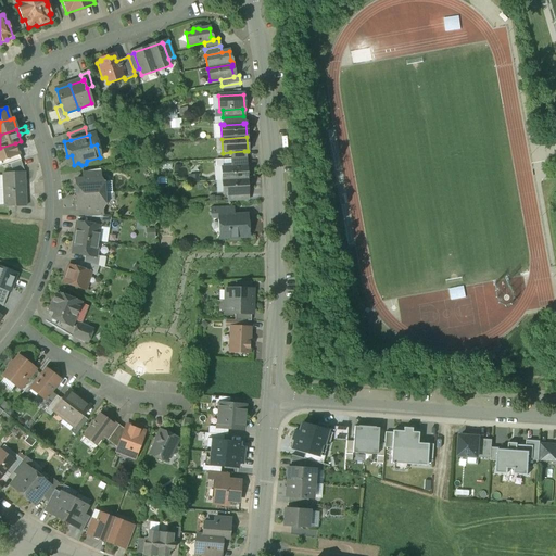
[(0,148),(0,160),(0,161),(19,154),(15,143),(0,148)]
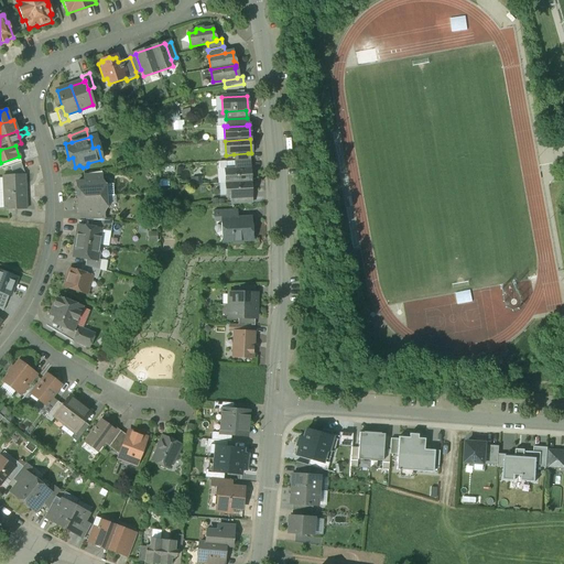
[(19,156),(0,163),(2,170),(21,163),(19,156)]
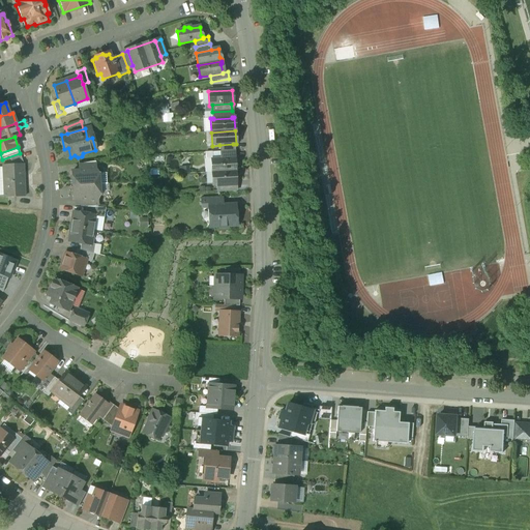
[(24,165),(20,153),(2,159),(2,166),(24,165)]
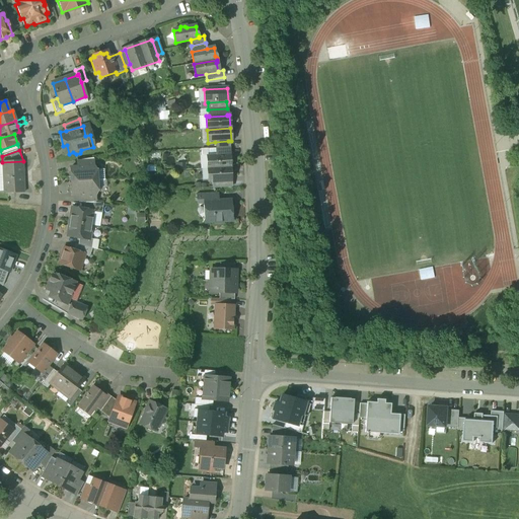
[(229,155),(216,155),(207,155),(207,169),(230,167),(230,154),(229,154),(229,155)]
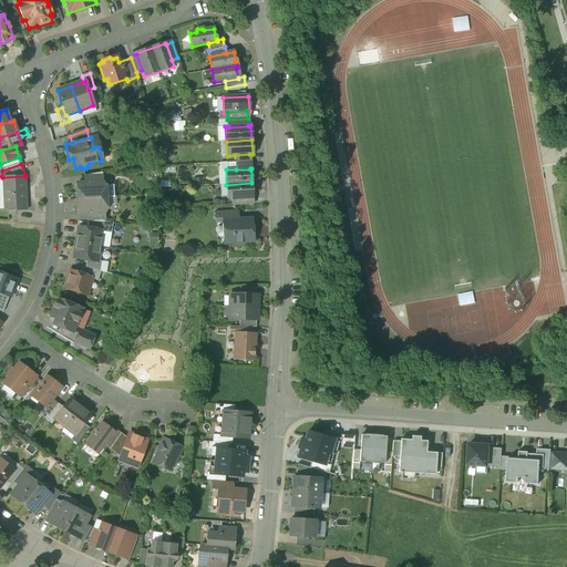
[(102,173),(84,176),(84,183),(103,182),(102,182),(102,173)]
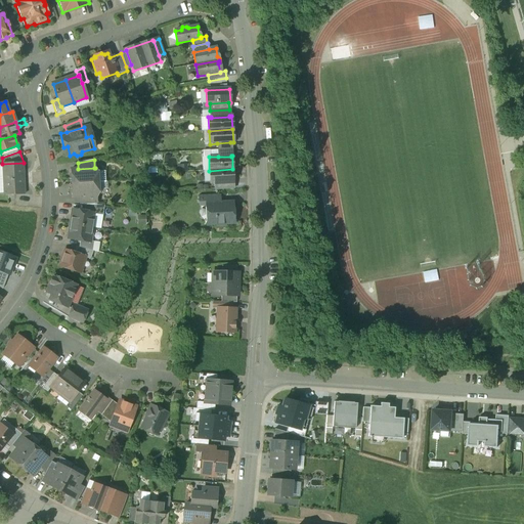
[(24,163),(2,164),(4,195),(25,194),(24,163)]
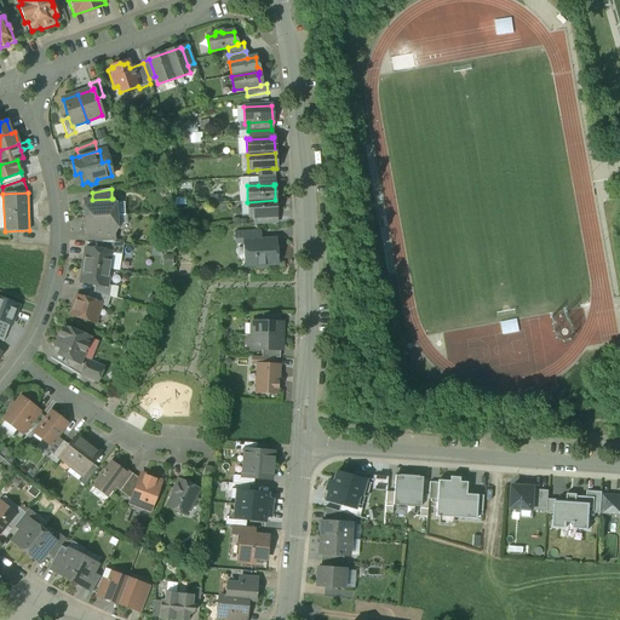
[(92,200),(84,201),(85,206),(87,210),(87,217),(115,216),(115,204),(115,202),(113,199),(92,200)]
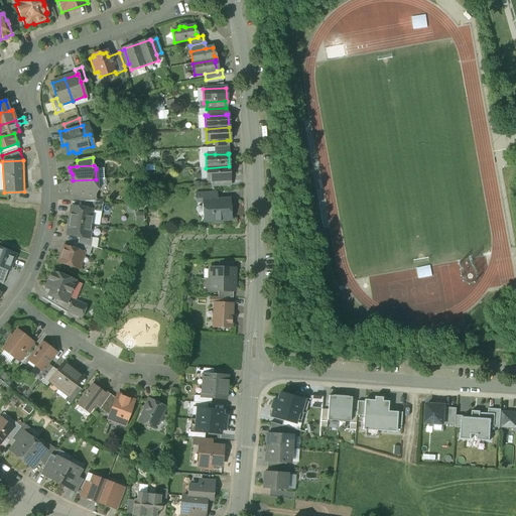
[(229,166),(206,168),(207,181),(212,180),(230,179),(229,166)]
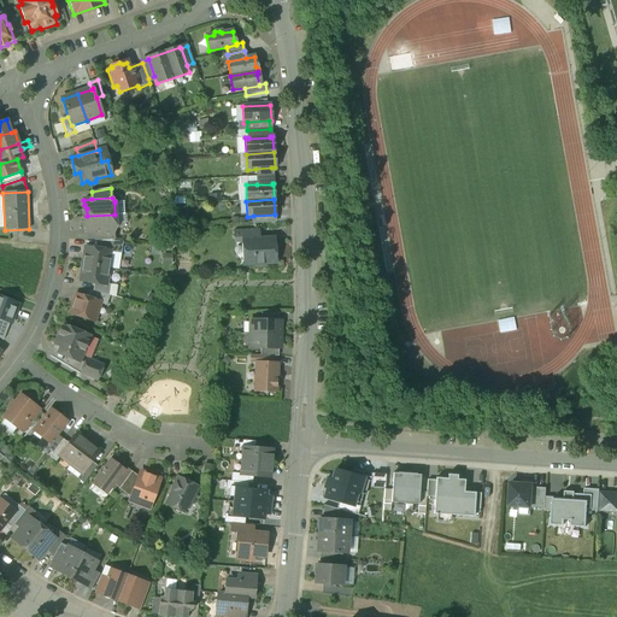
[(123,201),(115,203),(115,215),(124,215),(123,201)]
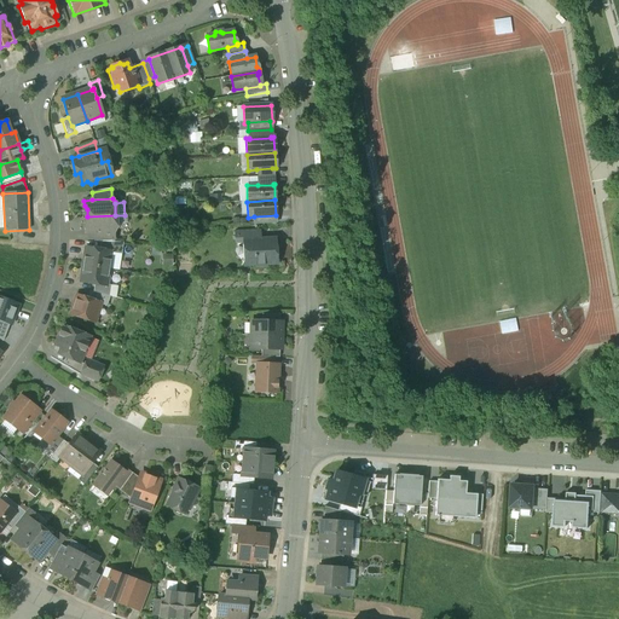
[(115,215),(87,217),(88,225),(86,229),(86,233),(94,233),(114,232),(116,227),(115,215)]
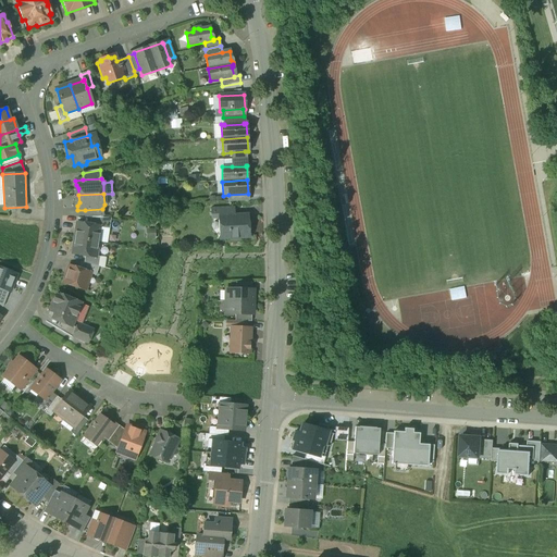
[(233,208),(212,209),(212,218),(220,218),(220,217),(234,215),(233,208)]
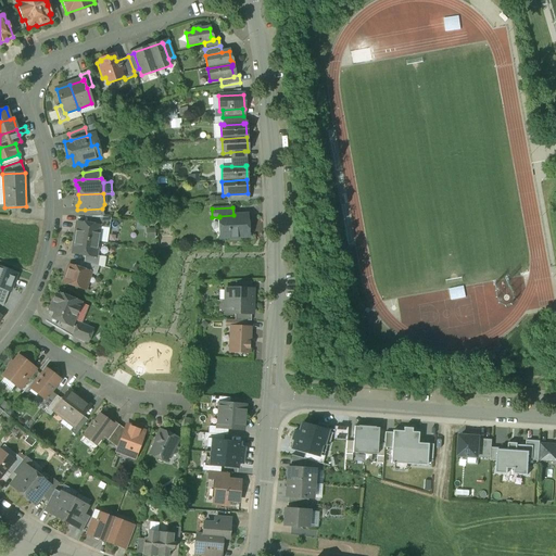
[(102,209),(85,210),(85,217),(90,217),(102,218),(102,209)]
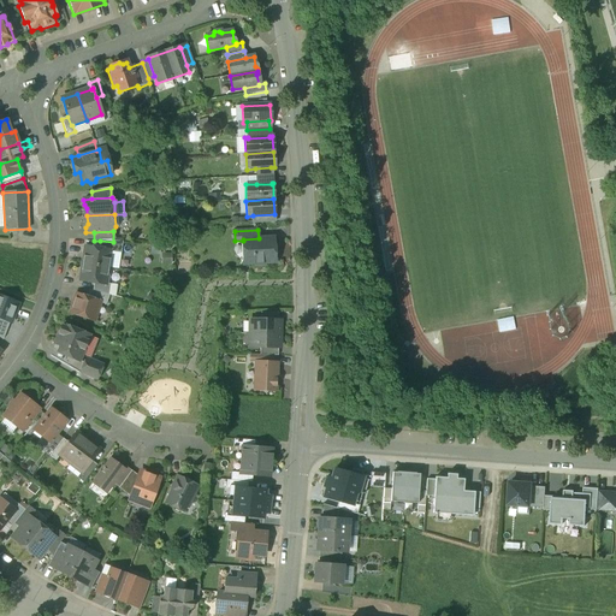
[(259,238),(243,240),(243,241),(244,264),(254,264),(256,266),(262,265),(264,262),(274,262),(273,238),(259,238)]
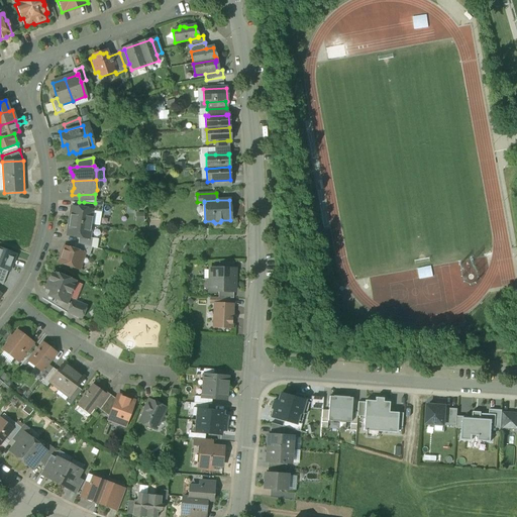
[(95,203),(84,202),(83,209),(93,210),(93,211),(101,212),(103,203),(95,203)]
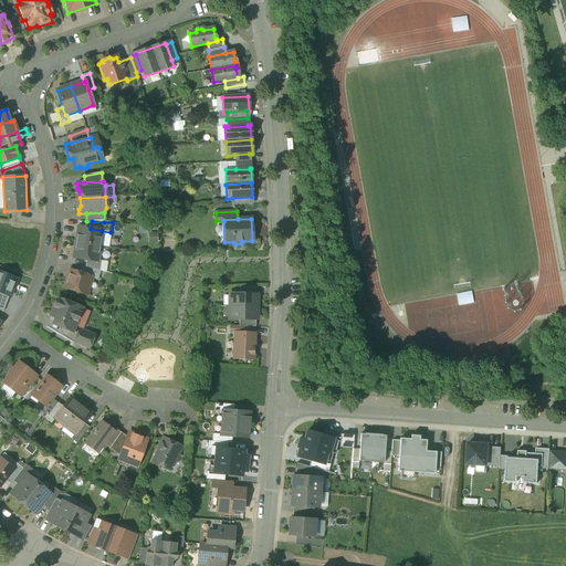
[(91,229),(77,227),(75,242),(100,247),(102,231),(102,230),(91,229)]
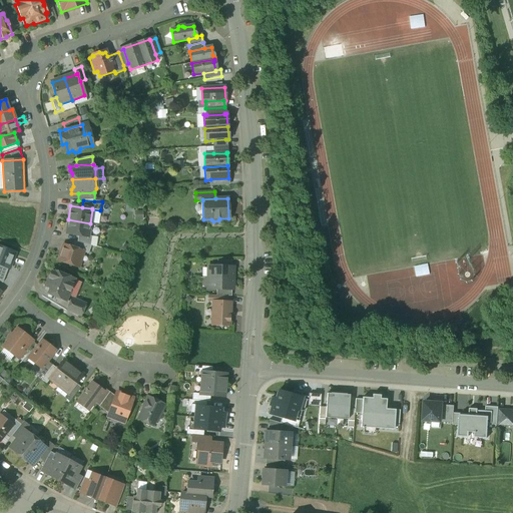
[(90,223),(68,219),(66,233),(78,235),(88,236),(90,223)]
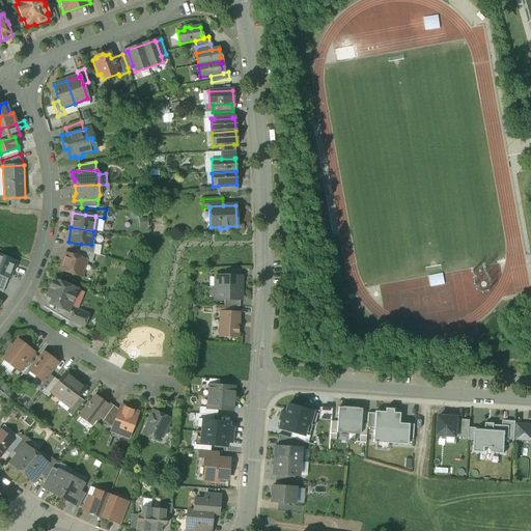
[(91,245),(81,244),(80,251),(93,254),(94,245),(91,245)]
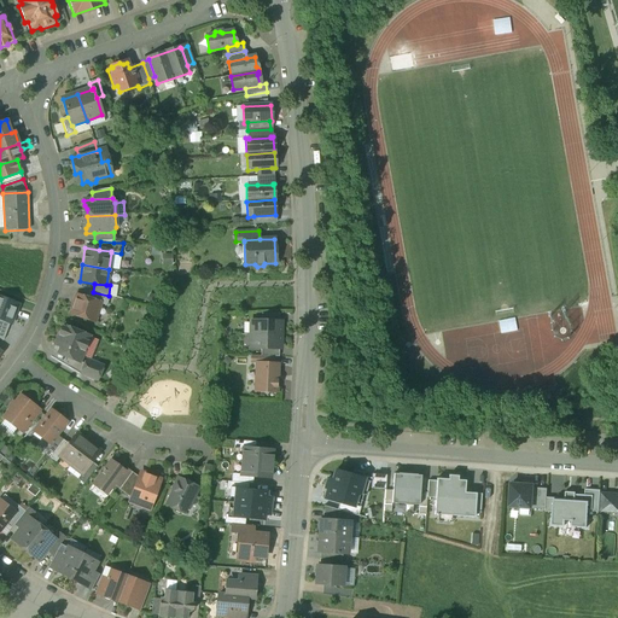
[(93,292),(89,291),(87,298),(100,303),(100,304),(106,305),(110,297),(109,296),(93,292)]
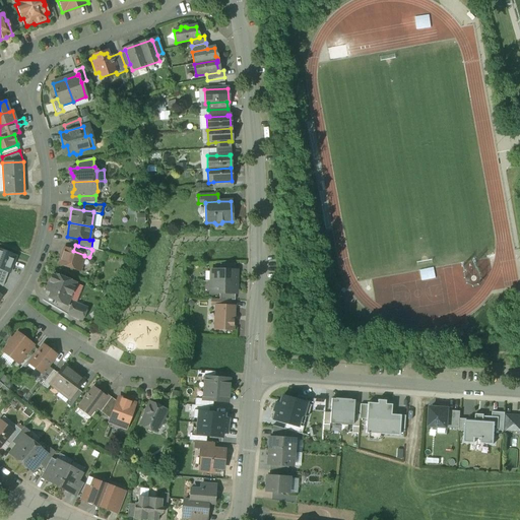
[(73,251),(64,248),(59,264),(79,270),(84,256),(84,255),(73,251)]
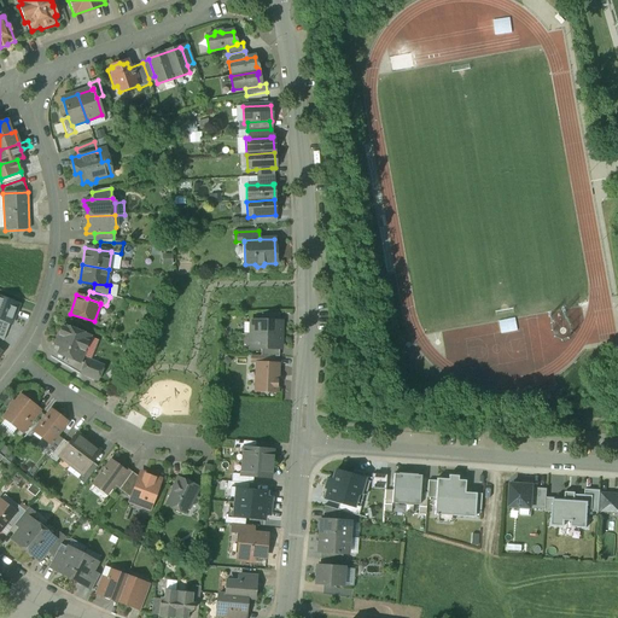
[(17,305),(0,298),(0,319),(10,322),(11,324),(17,305)]
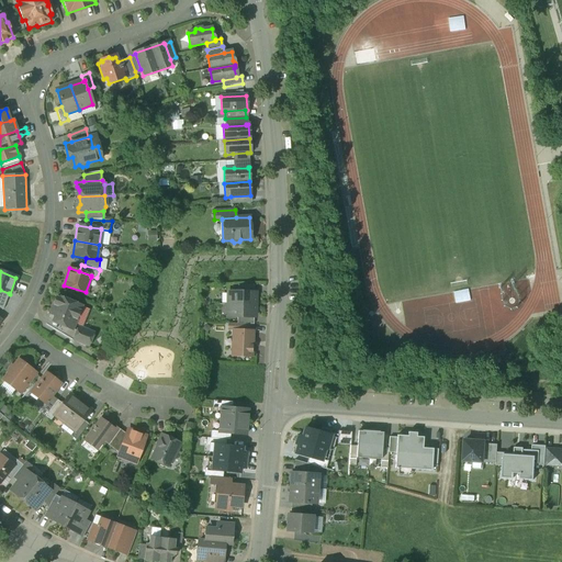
[(237,292),(228,292),(228,304),(255,305),(255,293),(254,293),(237,292)]
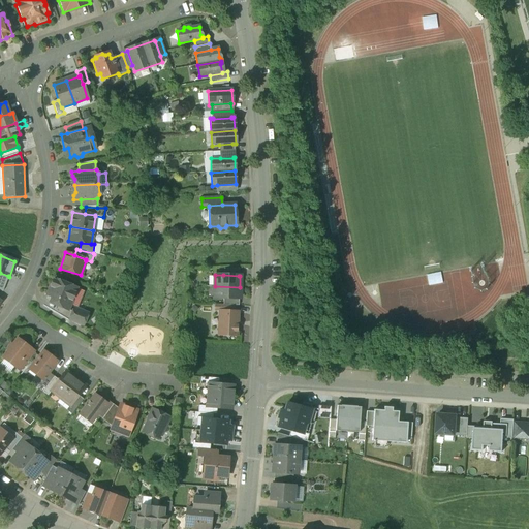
[(76,288),(54,279),(47,296),(58,300),(56,305),(68,310),(76,288)]
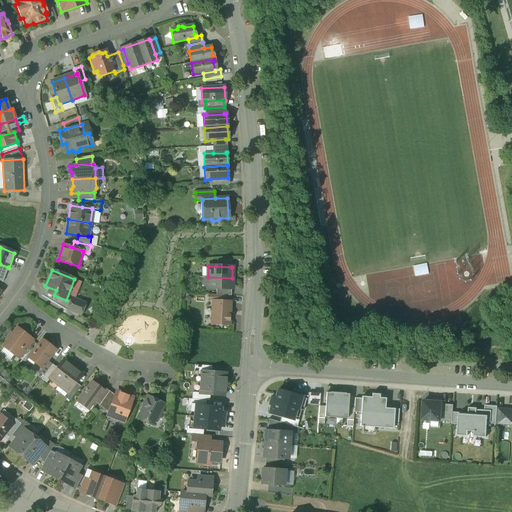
[(232,278),(208,277),(208,289),(231,289),(232,289),(232,278)]
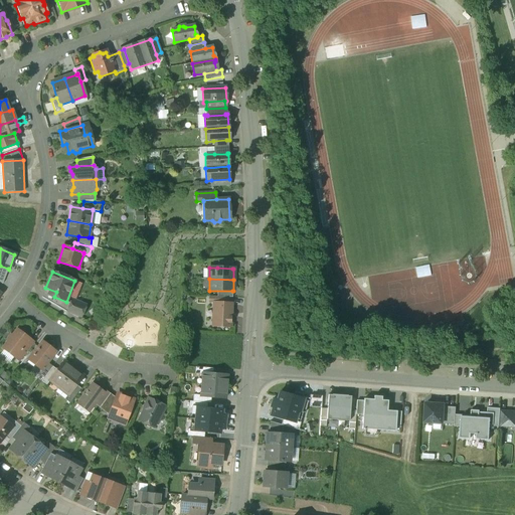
[(86,305),(71,300),(66,312),(80,318),(86,305)]
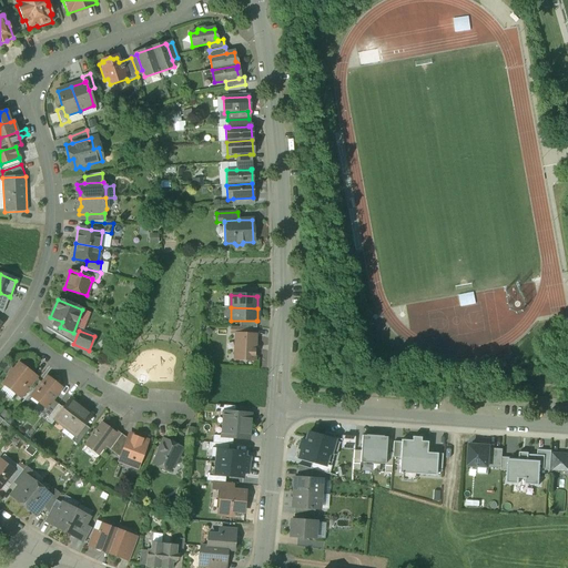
[(251,335),(236,334),(235,359),(254,361),(255,335),(251,335)]
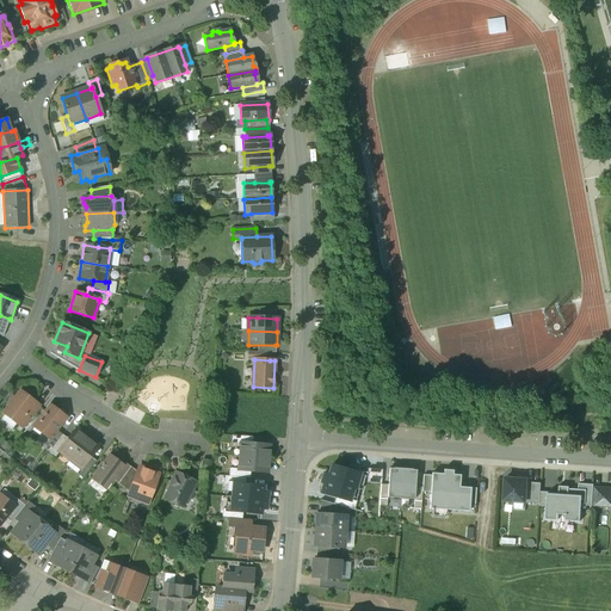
[(20,392),(13,401),(12,399),(10,402),(12,403),(4,413),(18,425),(35,403),(35,402),(20,392)]
